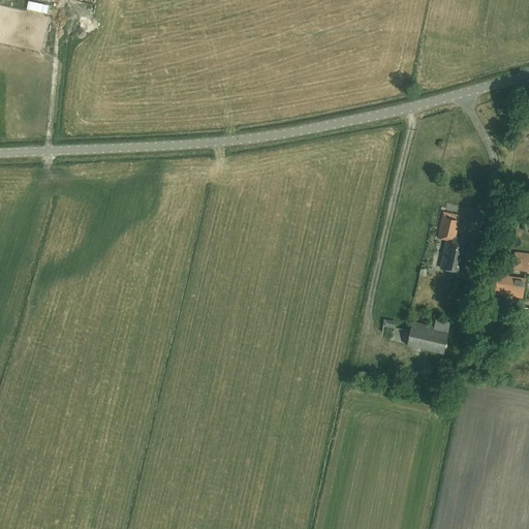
[(470,238),(456,235),(460,216),(444,213),(438,238),(447,240),(441,269),(462,273),(470,238)]
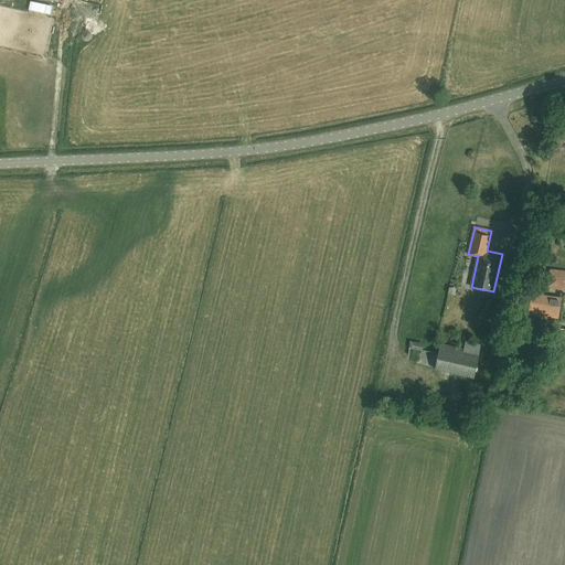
[(564,272),(548,270),(546,289),(564,290),(564,272)]
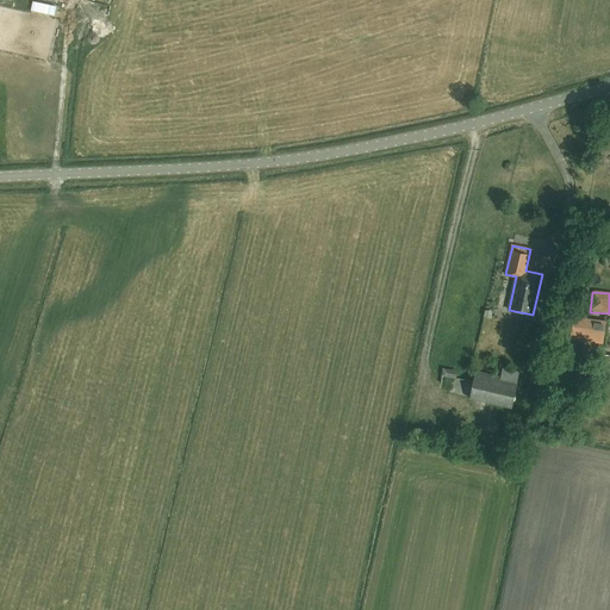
[(571,340),(585,341),(585,338),(591,340),(591,342),(603,343),(607,322),(574,317),(571,340)]
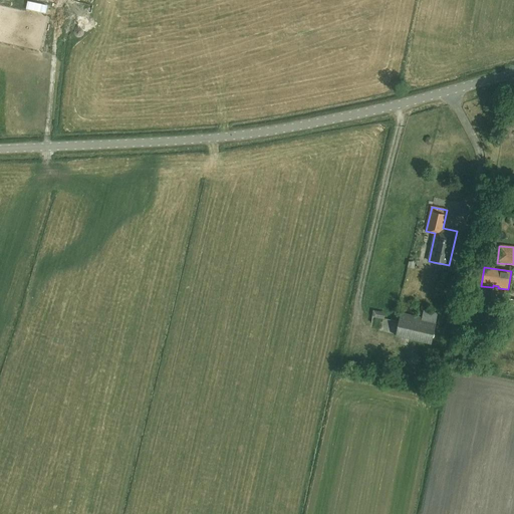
[(447,279),(449,272),(443,271),(441,278),(447,279)]
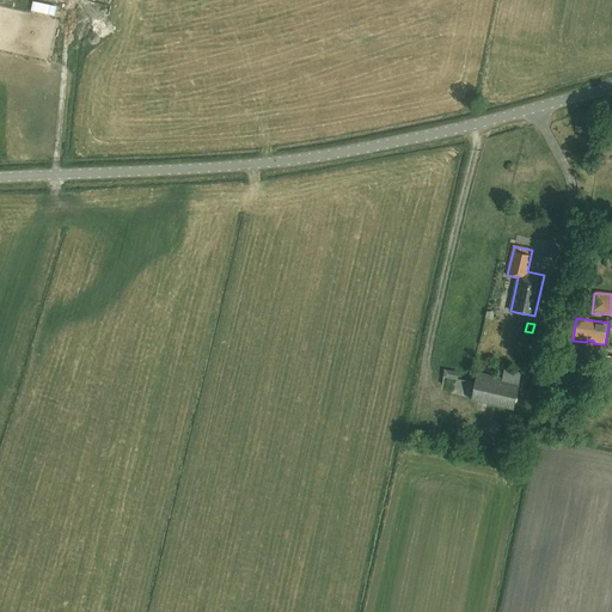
[(567,357),(583,360),(586,344),(569,341),(567,357)]
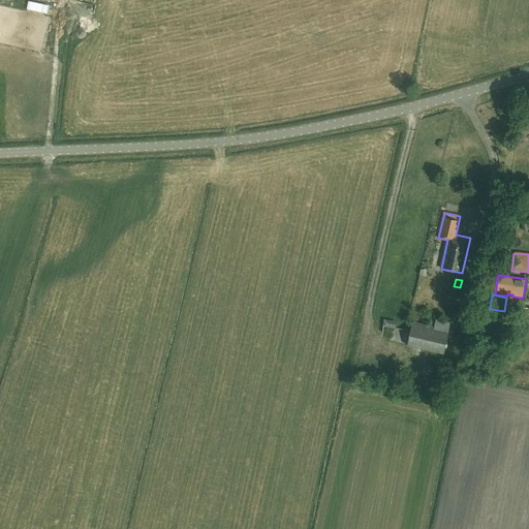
[(526,320),(528,308),(519,306),(517,319),(526,320)]
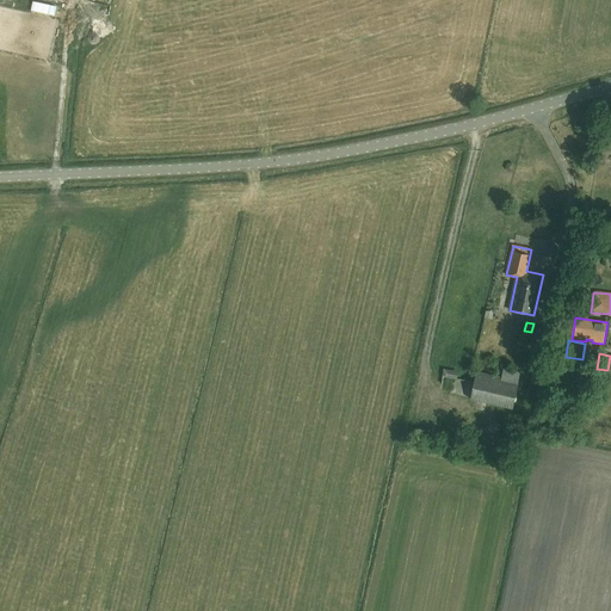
[(518,386),(518,384),(499,380),(500,376),(476,371),(469,399),(513,409),(516,397),(518,397),(519,393),(524,394),(525,387),(518,386)]
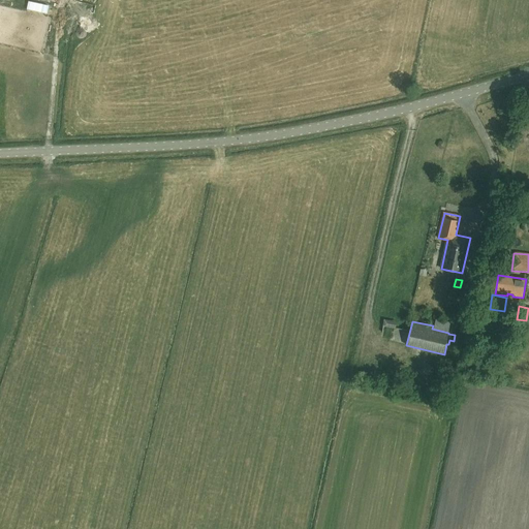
All buildings are outlined.
